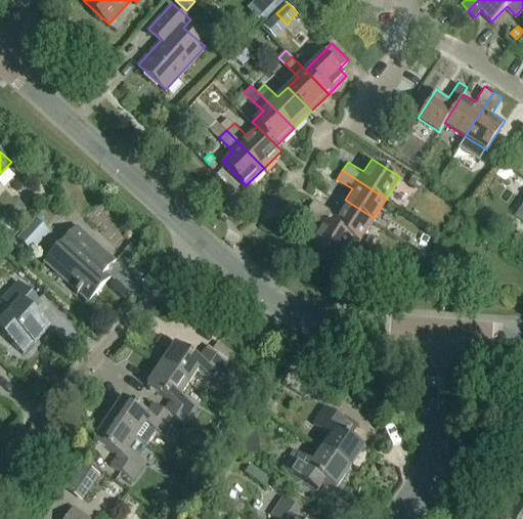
[(413,174),(408,181),(419,188),(424,180),(413,174)]
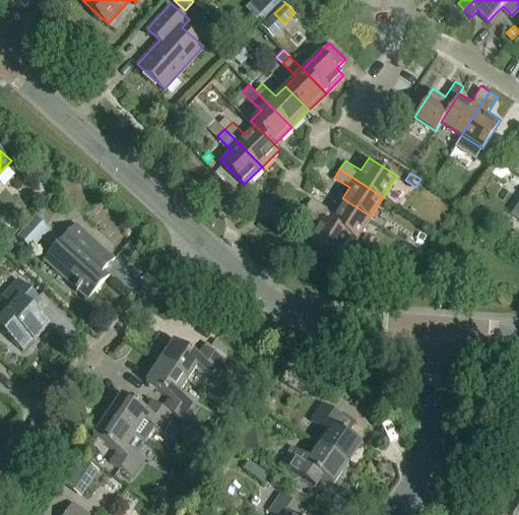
[(371,216),(342,198),(334,211),(312,196),(306,205),(349,234),(357,239),(371,216)]
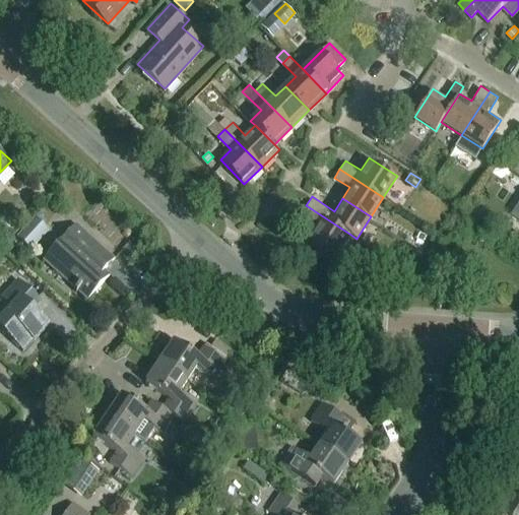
[(336,255),(349,234),(306,205),(301,213),(316,223),(308,236),(336,255)]
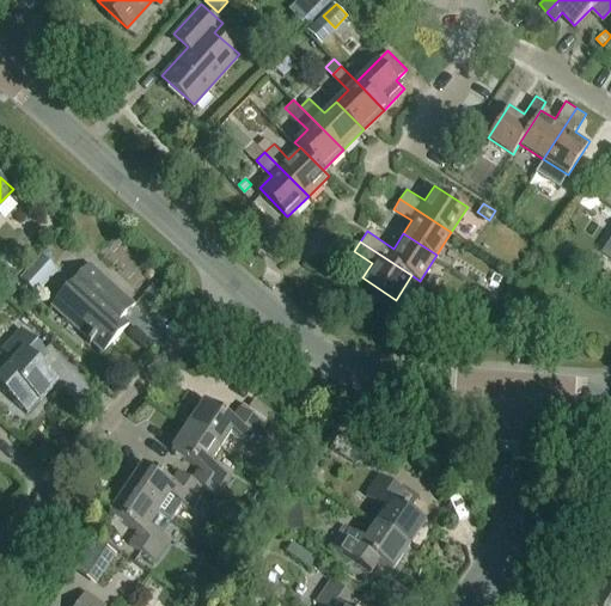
[(41,251),(20,274),(38,289),(59,267),(41,251)]
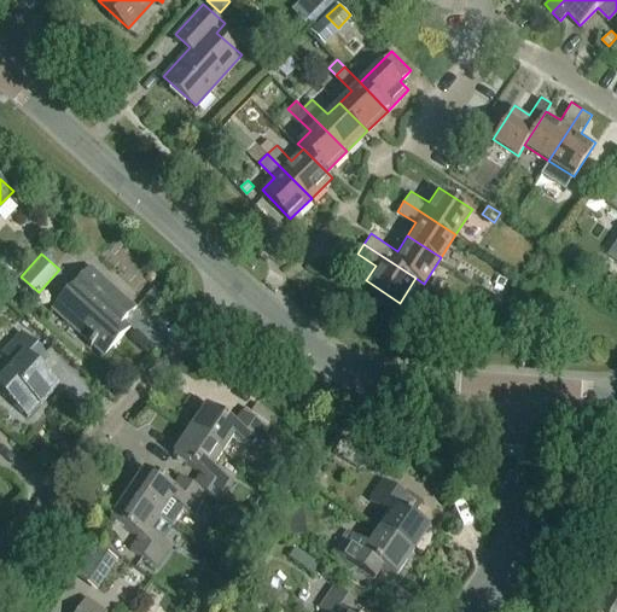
[(1,260),(0,261),(0,283),(0,284),(13,270),(1,260)]
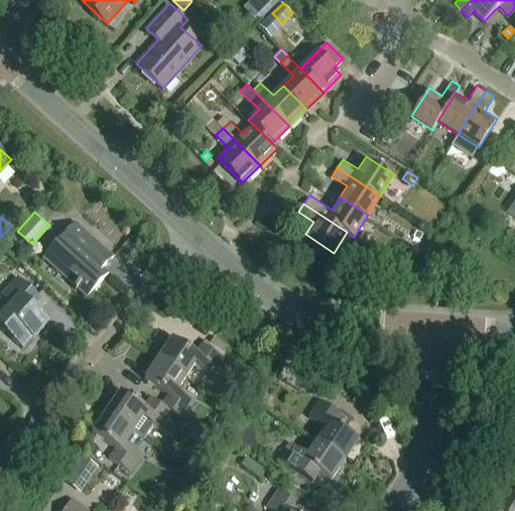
[(43,255),(87,295),(110,270),(104,265),(114,253),(100,240),(77,219),(43,255)]
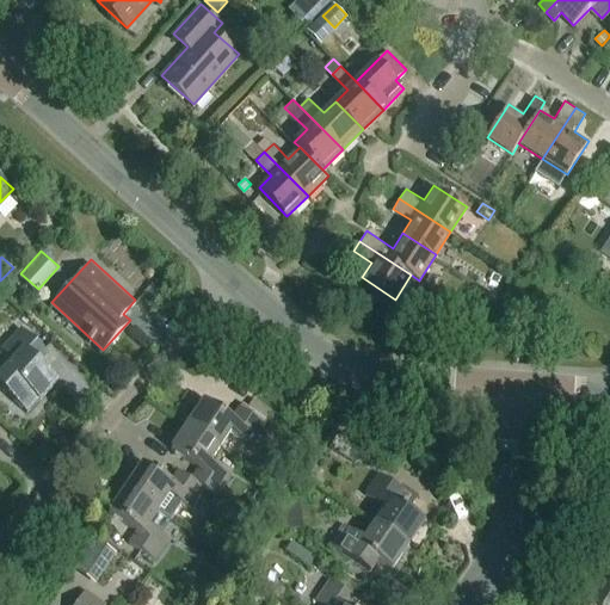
[(4,345),(16,357),(0,372),(0,381),(28,407),(41,394),(42,395),(59,376),(41,358),(49,349),(23,325),(4,345)]
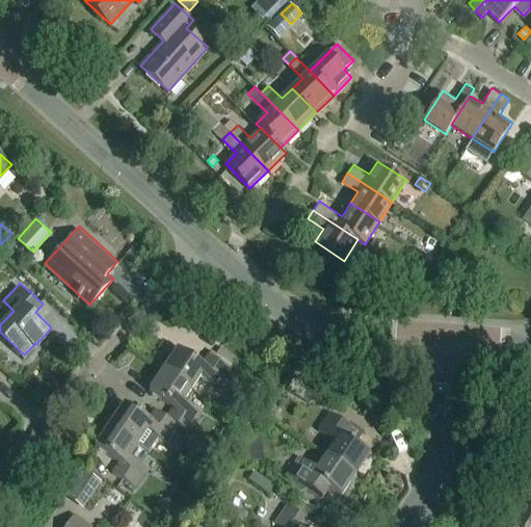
[(178,345),(164,366),(192,386),(202,371),(220,384),(233,366),(210,350),(202,362),(178,345)]
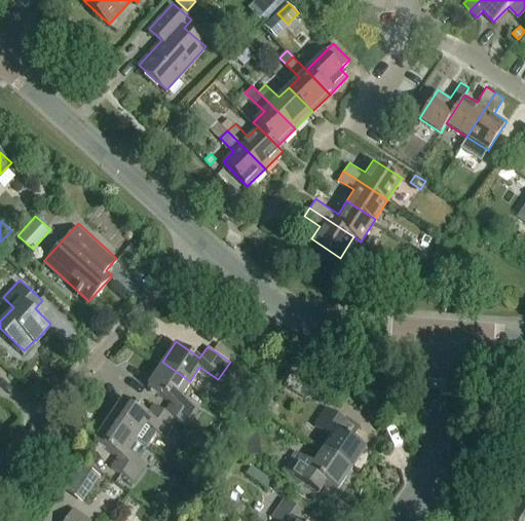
[(235,352),(219,341),(213,349),(229,361),(235,352)]
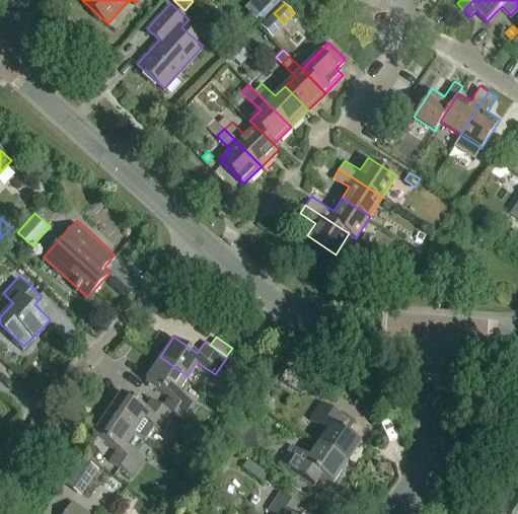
[(178,389),(188,376),(160,357),(145,378),(169,394),(162,405),(173,412),(185,420),(197,401),(178,389)]
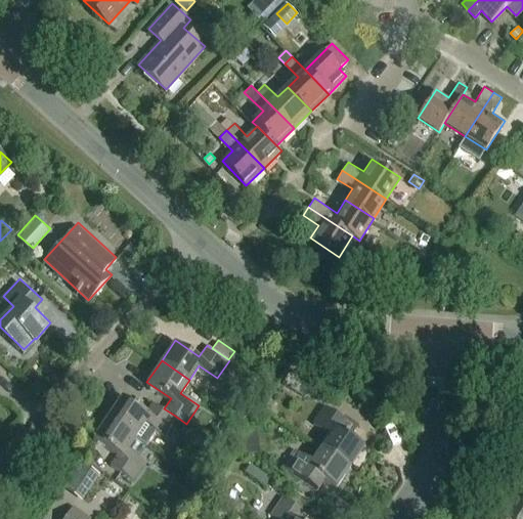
[(312,382),(291,369),(284,380),(304,393),(312,382)]
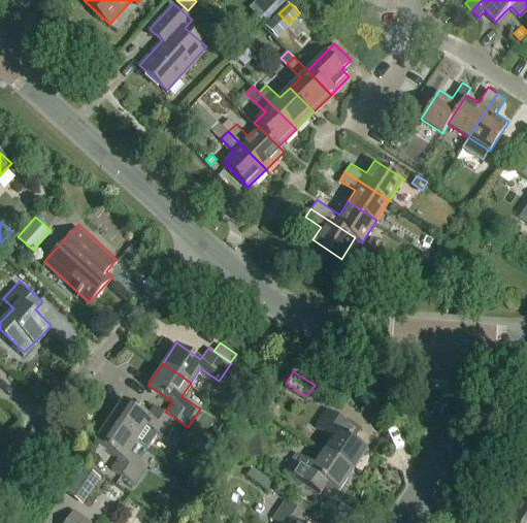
[(165,412),(154,403),(146,414),(123,397),(109,418),(137,436),(147,445),(157,431),(164,436),(176,419),(165,412)]
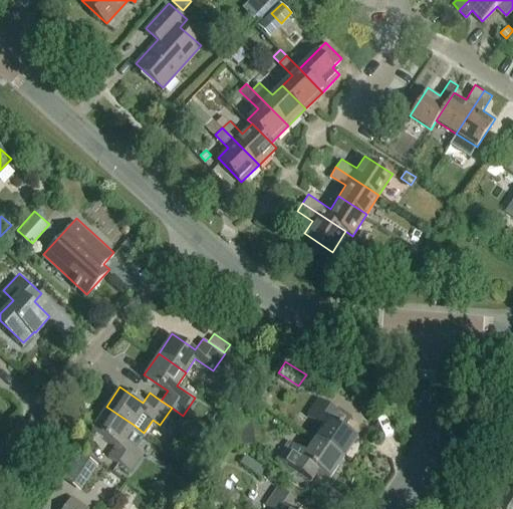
[(324,424),(315,437),(343,457),(357,436),(343,427),(351,414),(338,405),(336,409),(318,397),(307,413),(324,424)]
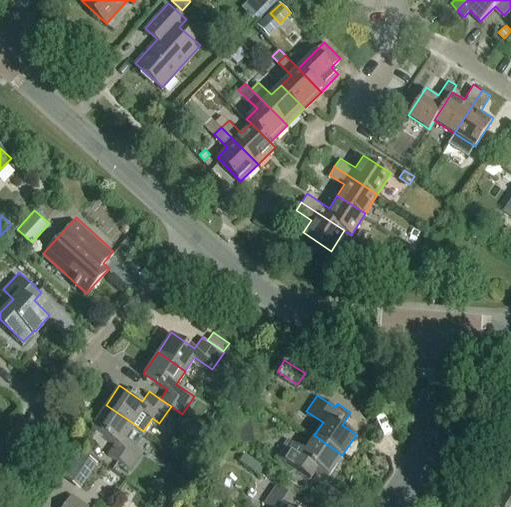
[(124,437),(133,423),(106,405),(92,426),(115,442),(108,452),(130,466),(142,449),(124,437)]
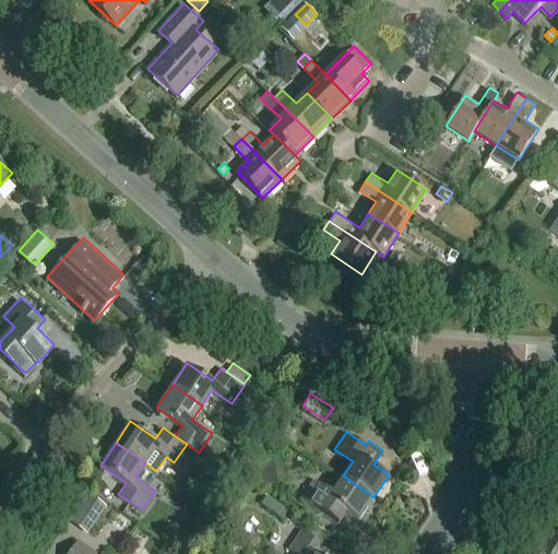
[(263,461),(260,466),(261,471),(275,469),(274,459),(263,461)]
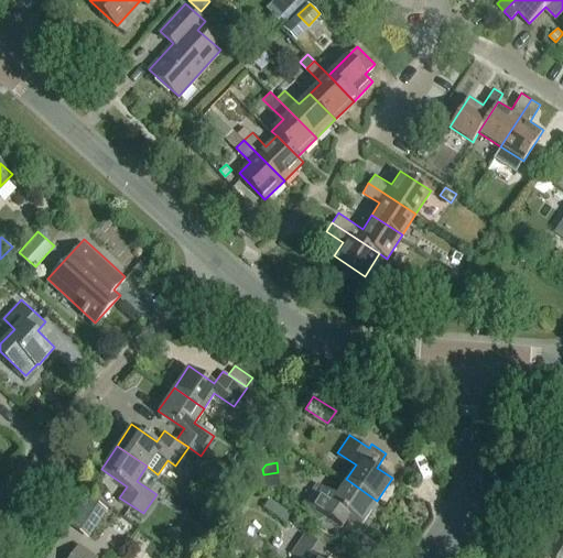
[(346,479),(336,494),(317,481),(304,501),(342,526),(350,514),(361,522),(377,501),(346,479)]
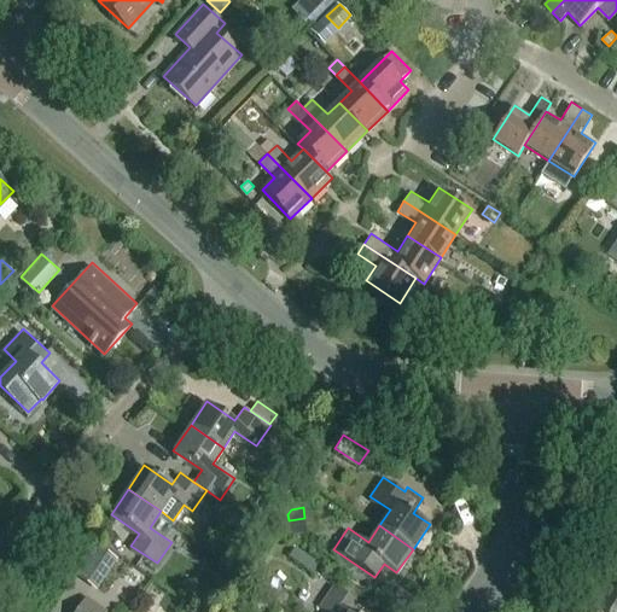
[(322,559),(297,542),(290,554),(314,571),(322,559)]
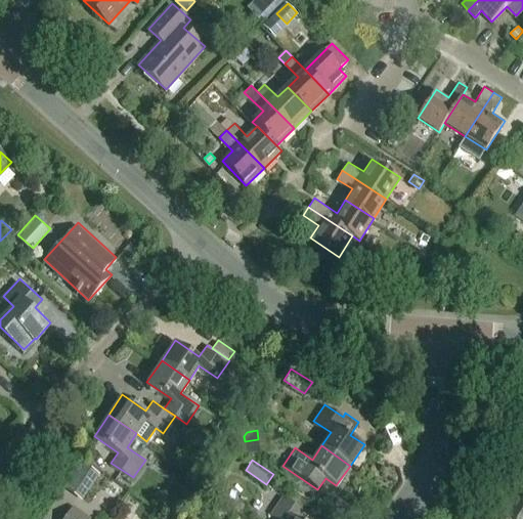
[(83,461),(66,486),(83,498),(100,472),(83,461)]
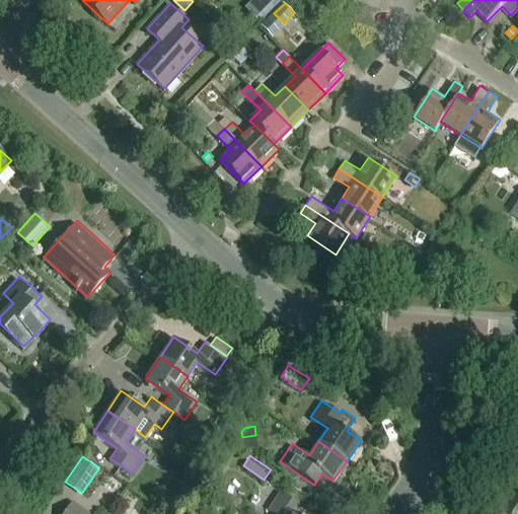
[(278,513),(302,513),(306,508),(280,491),(269,507),(278,513)]
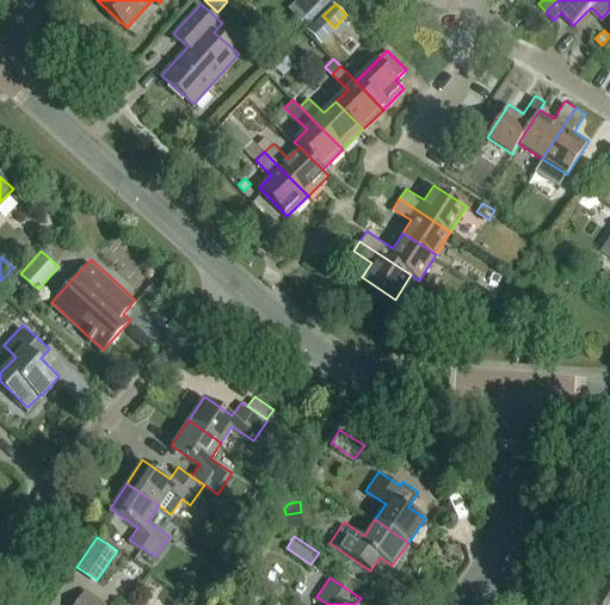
[(106,604),(109,603),(87,588),(75,604),(106,604)]
